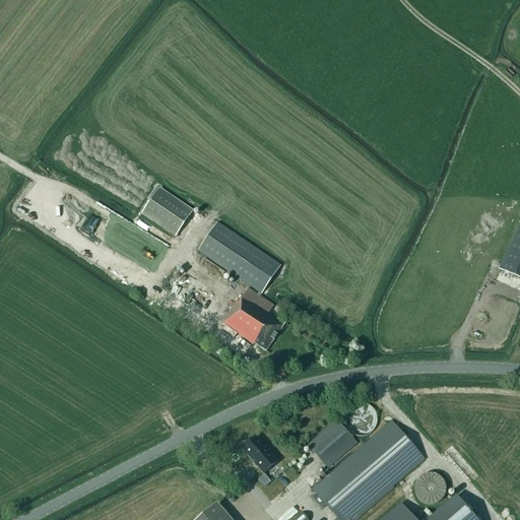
[(158,189),(142,214),(176,237),(192,212),(158,189)]
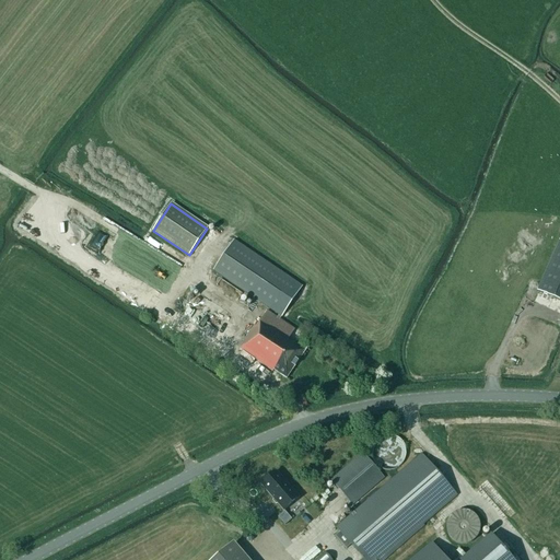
[(100,229),(89,242),(96,247),(106,234),(100,229)]
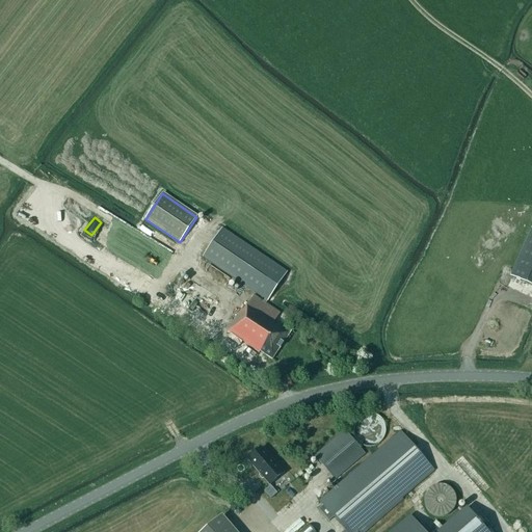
[(228,330),(259,352),(260,351),(271,360),(291,330),(283,325),(282,327),(280,326),(281,324),(275,321),(281,314),(266,303),(287,272),(222,229),(203,258),(265,299),(264,302),(254,295),(243,312),(241,311),(228,330)]
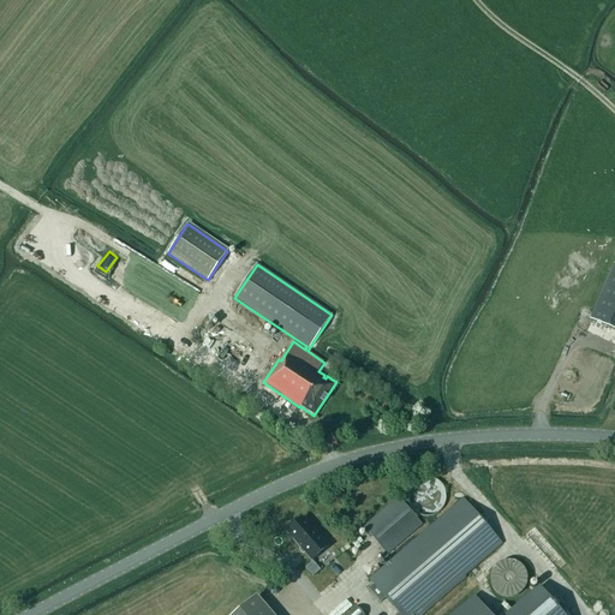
[(237,394),(248,380),(232,369),(231,370),(221,383),(237,394)]
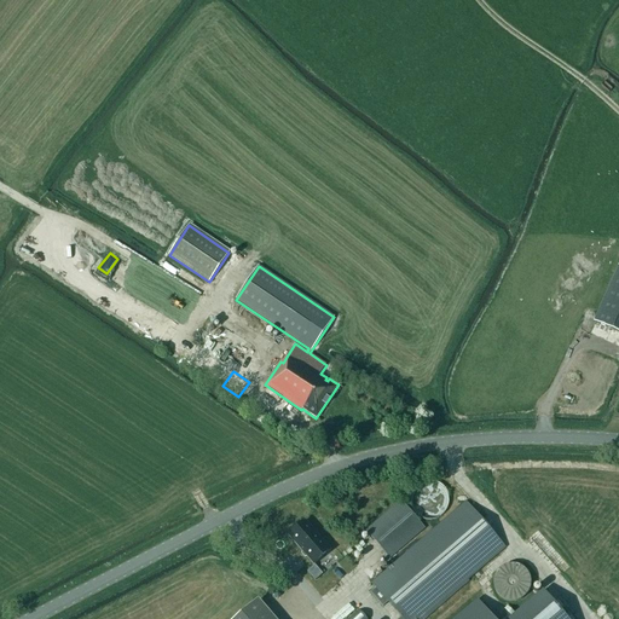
[(365,532),(389,560),(426,528),(401,502),(365,532)]
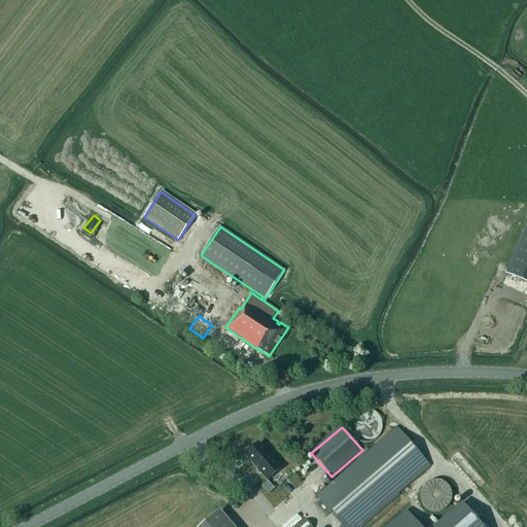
[(397,428),(317,497),(321,501),(316,505),(326,517),(331,514),(342,526),(340,526),(360,526),(431,466),(397,428)]
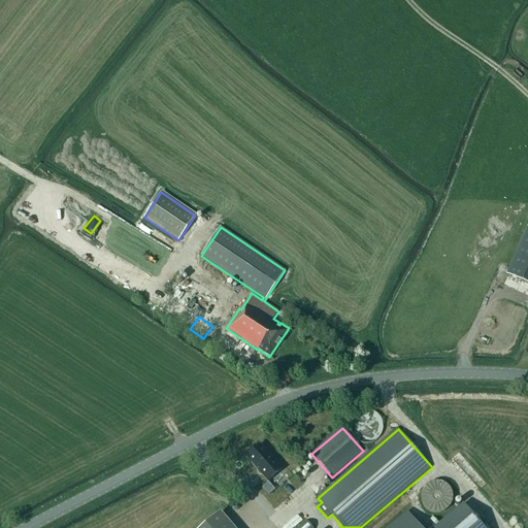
[(260,444),(246,456),(268,482),(282,469),(260,444)]
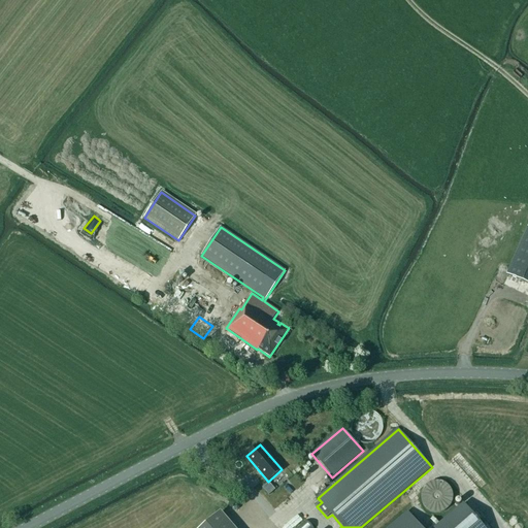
[(431,483),(428,484),(426,486),(424,489),(422,491),(421,494),(421,497),(421,500),(422,503),(424,506),(426,508),(428,510),(431,513),(433,514),(437,514),(440,514),(442,513),(446,510),(448,508),(450,506),(452,503),(453,500),(453,497),(453,494),(452,491),(450,489),(448,486),(446,485),(442,483),(440,482),(437,482),(433,482),(431,483)]
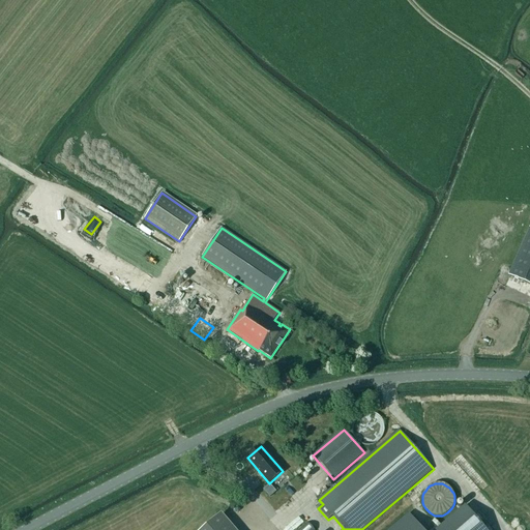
[(484,529),(467,508),(441,529),(422,529),(410,517),(394,529),(484,529)]
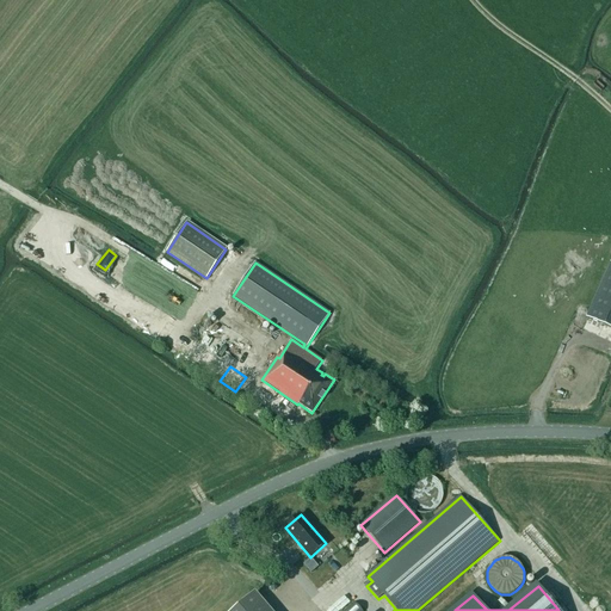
[(265,610),(252,596),(233,610),(265,610)]
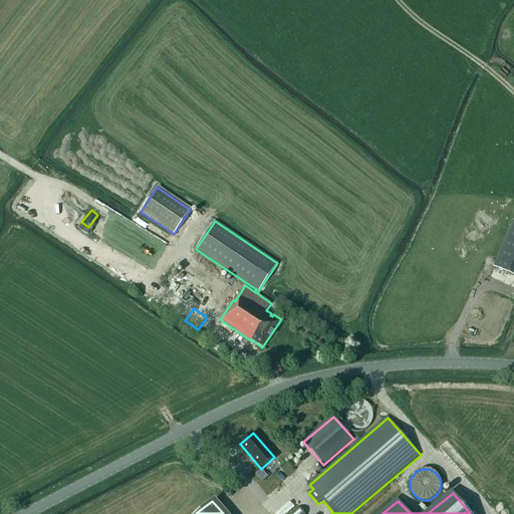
[(304,513),(307,512),(299,503),(286,513),(304,513)]
